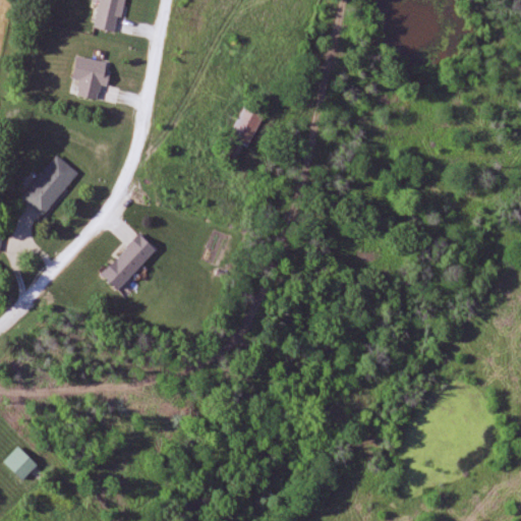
[(101,0),(94,29),(117,34),(124,0),(101,0)]
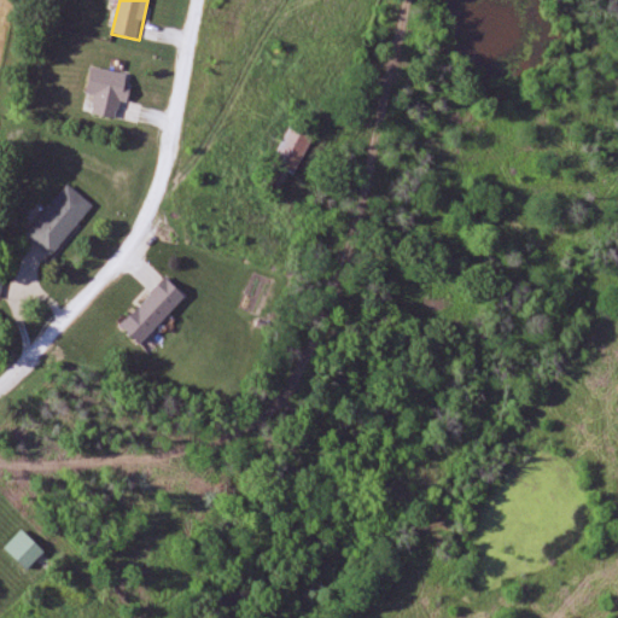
[(92,115),(116,121),(121,100),(127,103),(133,77),(93,68),(87,95),(95,98),(92,115)]
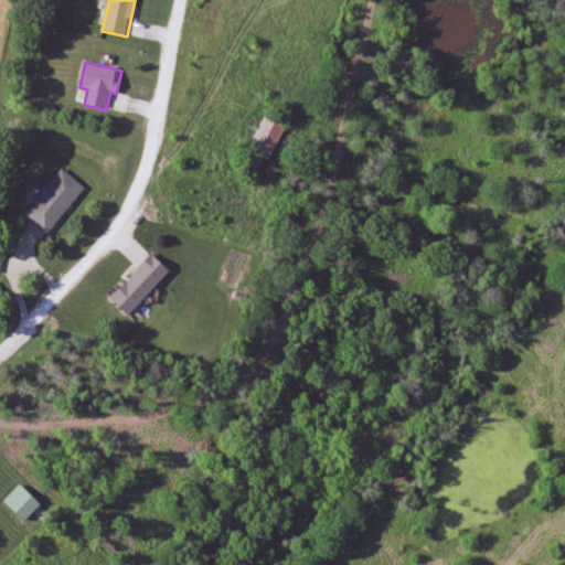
[(265,117),(248,150),(256,153),(245,176),(256,182),(285,127),(281,126),(288,113),(279,108),(273,120),(265,117)]
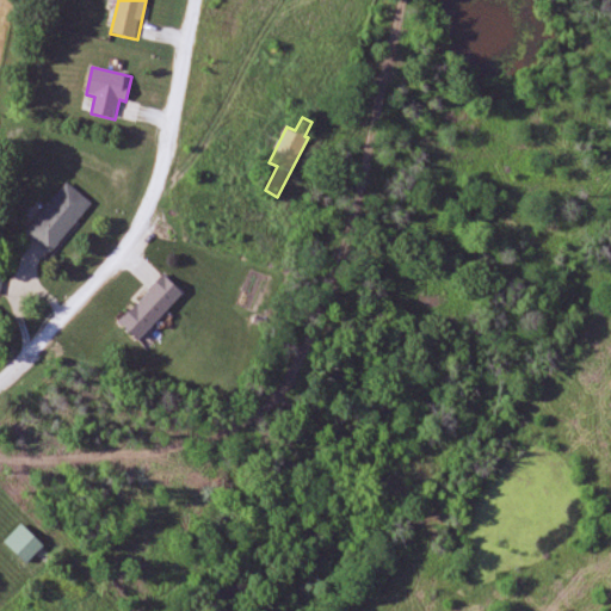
[(54,257),(92,202),(65,183),(26,238),(54,257)]
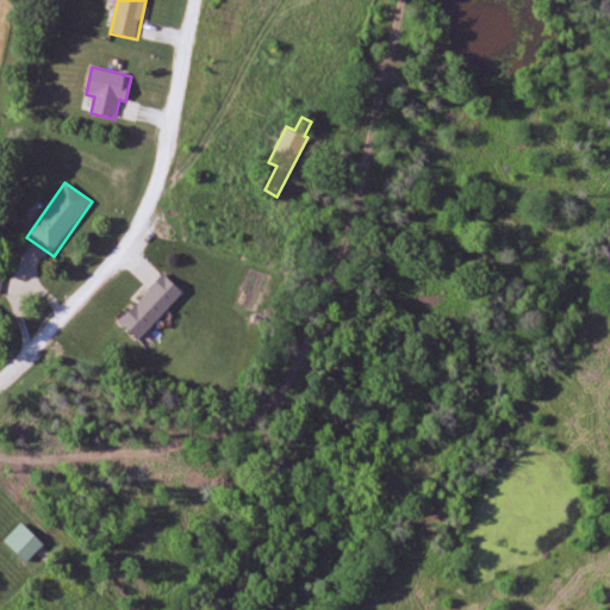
[(118,323),(138,342),(184,294),(163,275),(118,323)]
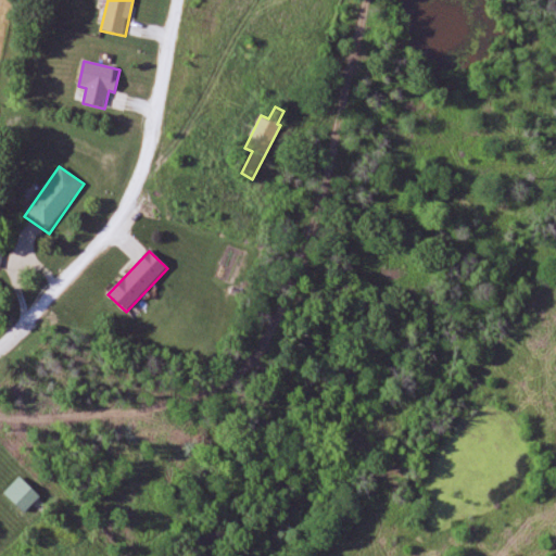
[(24,515),(40,497),(20,477),(3,494),(24,515)]
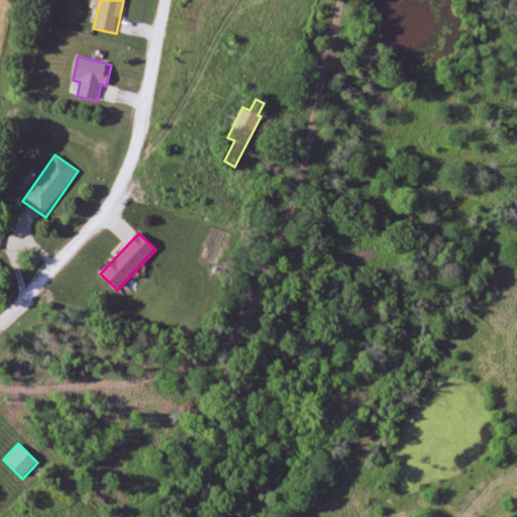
All buildings are outlined.
